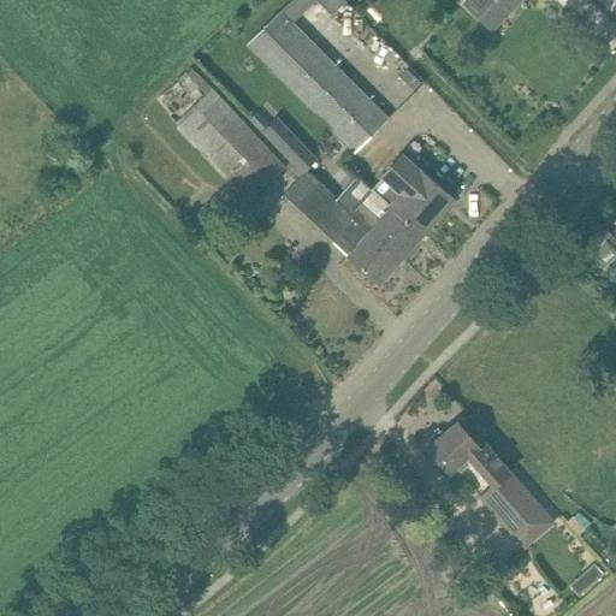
[(354,152),(388,118),(292,23),(317,0),(332,16),(347,1),(345,0),(292,0),(280,11),(247,45),(354,152)]
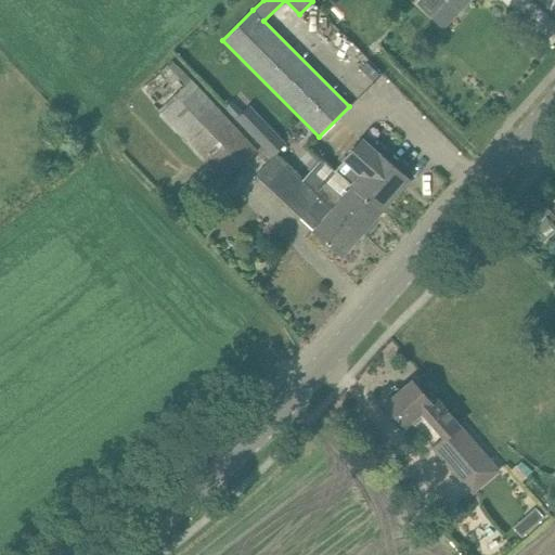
[(421,0),(418,2),(443,26),(467,0),(421,0)]
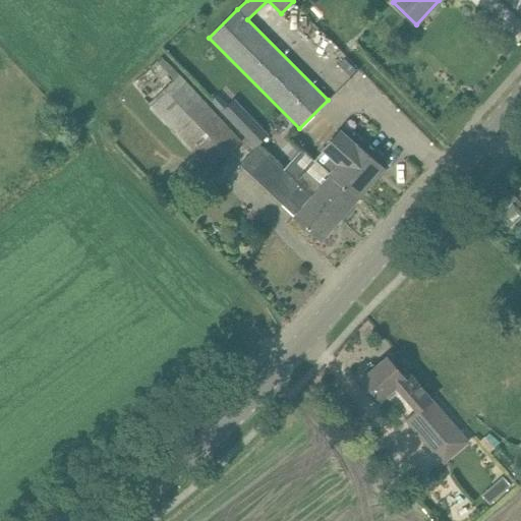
[(150,103),(148,105),(211,169),(241,139),(179,74),(174,79),(169,84),(165,89),(157,96),(152,101),(150,103)]
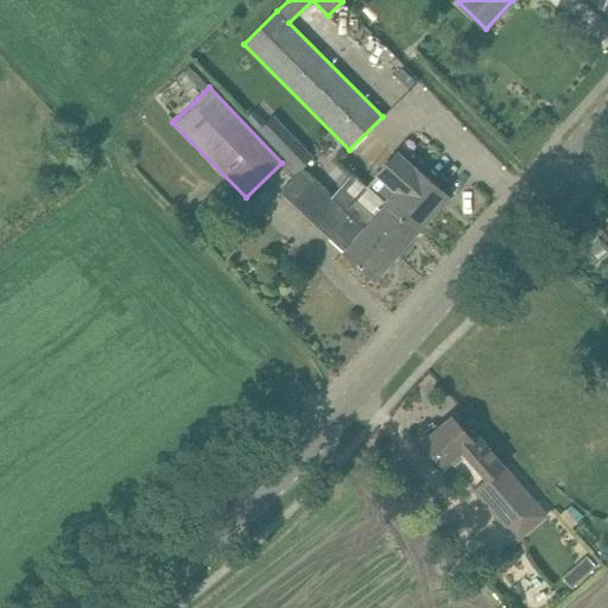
[(255,109),(247,118),(298,171),(301,169),(302,169),(312,156),(273,115),(266,121),(255,109)]
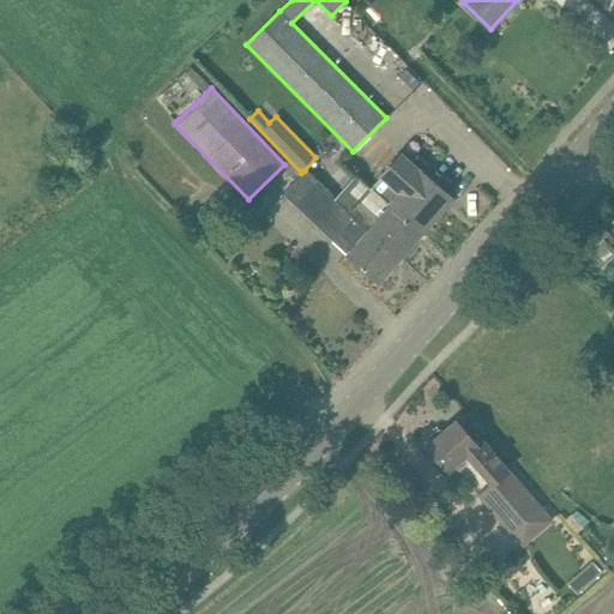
[(390,206),(421,233),(452,198),(420,170),(401,155),(371,188),(390,206)]
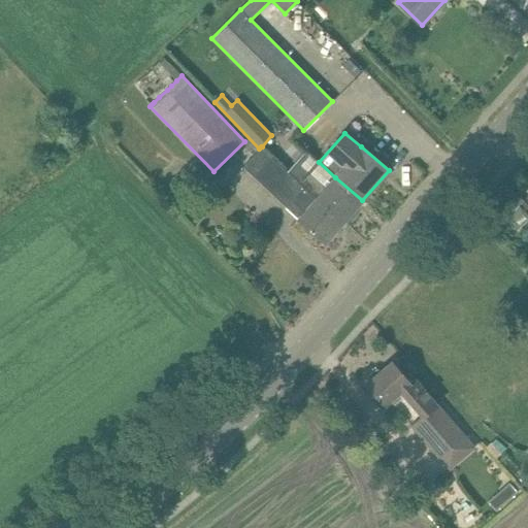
[(262,147),(243,167),(287,207),(287,208),(293,201),(304,211),(298,220),(325,243),(344,221),(299,183),(291,174),(287,171),(262,147)]
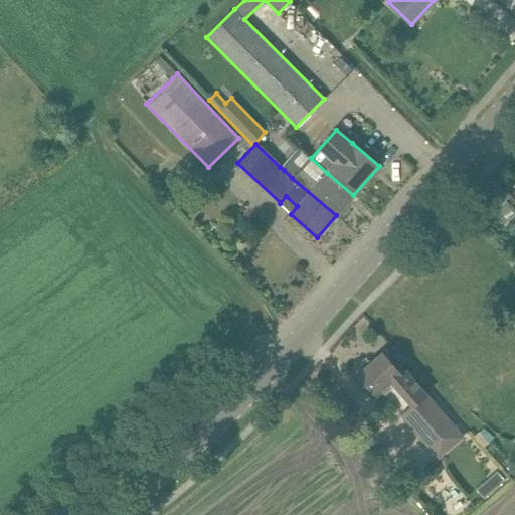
[(302,168),(292,178),(336,215),(353,195),(327,173),(319,183),(302,168)]
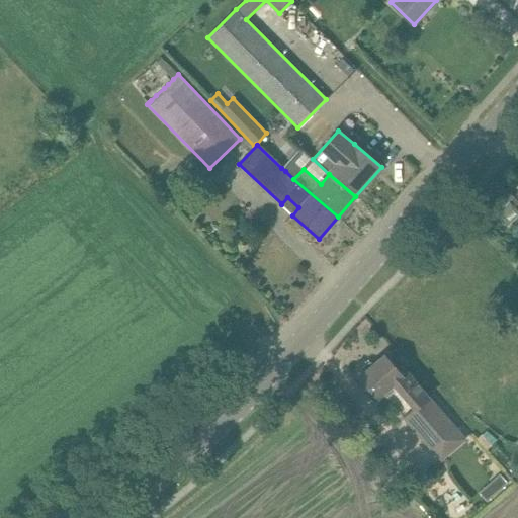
[(364,373),(360,376),(369,386),(365,391),(374,401),(394,384),(415,409),(405,418),(431,449),(456,428),(407,371),(403,375),(384,355),(373,365),(371,362),(368,362),(362,368),(362,370),(364,373)]
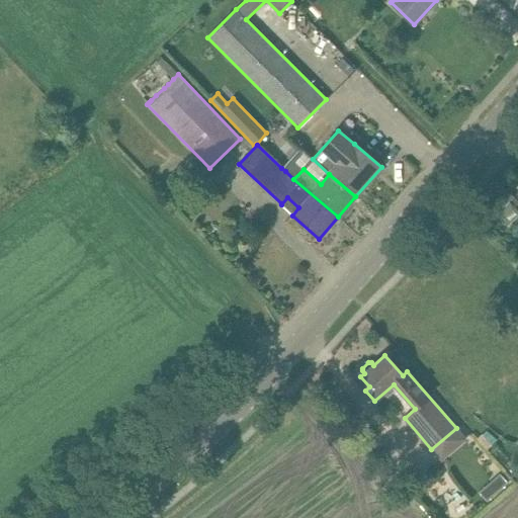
[(500,473),(491,482),(499,491),(508,483),(500,473)]
